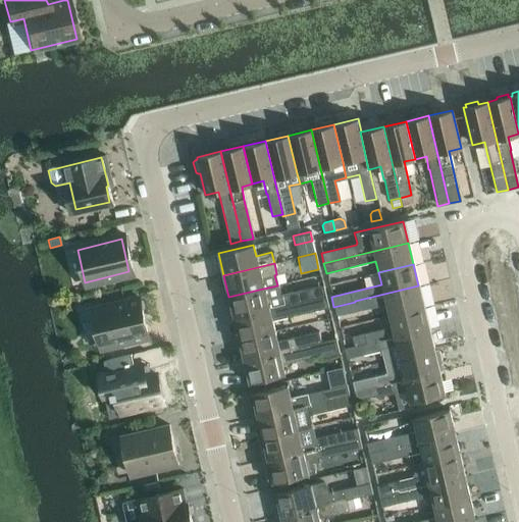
[(263,289),(228,297),(234,318),(268,310),(325,297),(322,285),(279,295),(277,285),(263,289)]
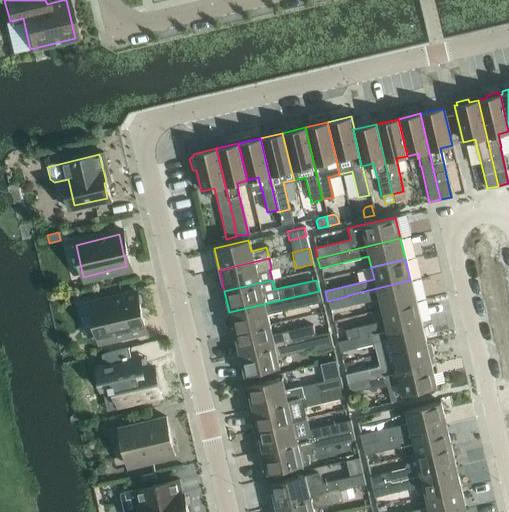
[(348,296),(327,301),(330,310),(378,299),(381,309),(415,301),(410,280),(348,295),(348,296)]
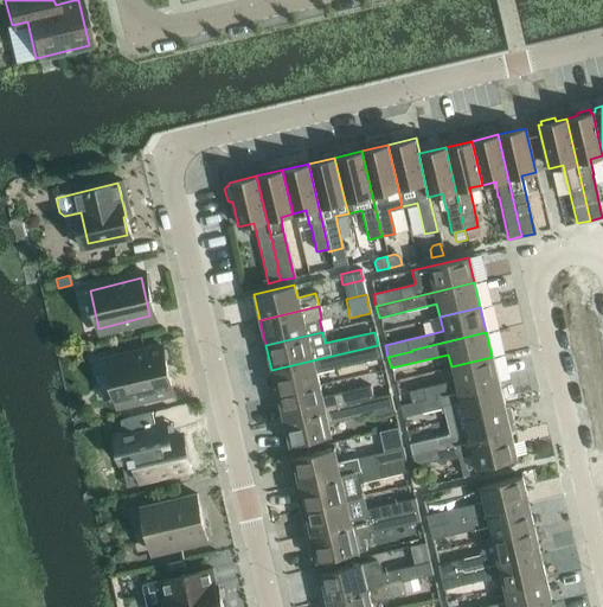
[(129,340),(115,344),(117,353),(132,350),(129,340)]
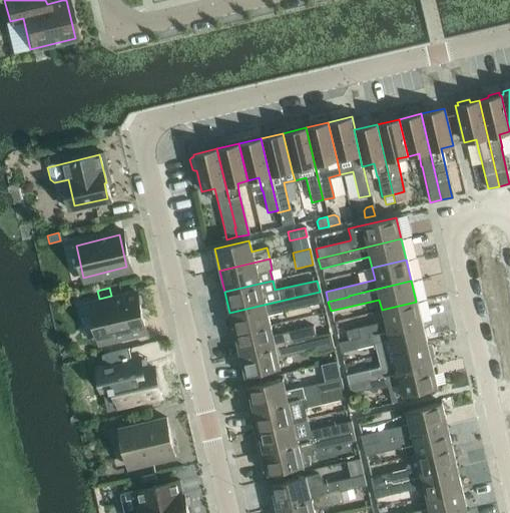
[(264,305),(229,313),(234,334),(269,326),(267,316),(322,303),(320,292),(264,305)]
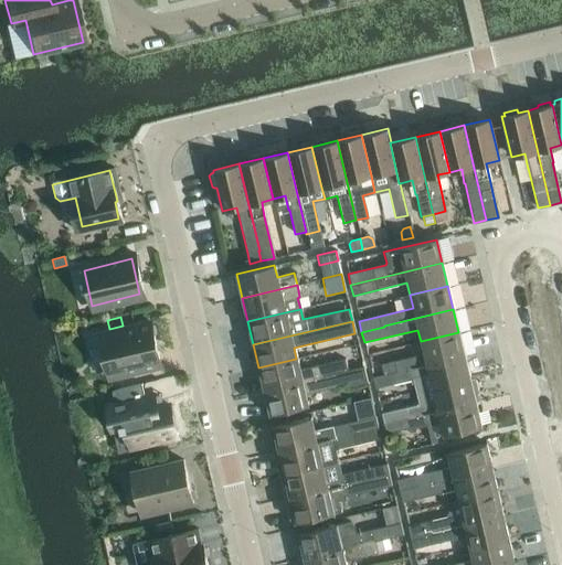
[(102,348),(86,351),(91,370),(106,365),(108,372),(155,361),(148,329),(101,340),(102,348)]
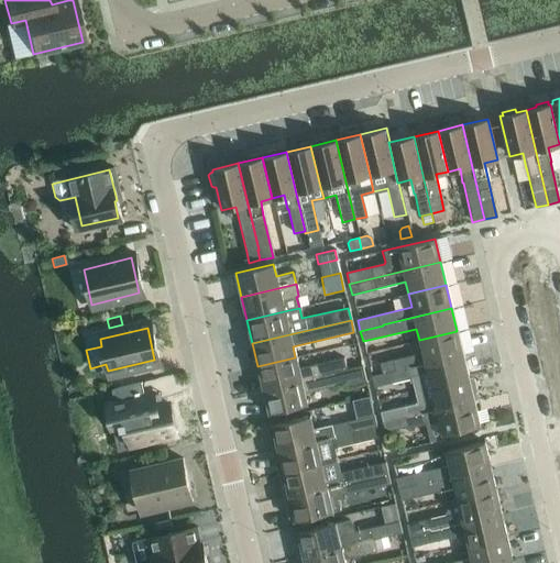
[(423,353),(379,363),(382,374),(462,354),(457,331),(419,340),(423,353)]
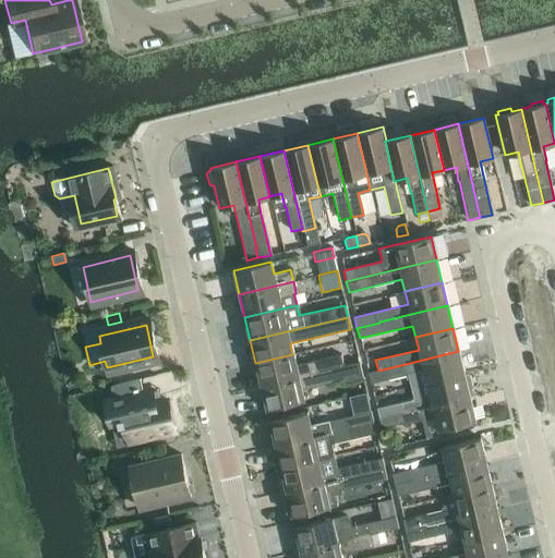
[(378,371),(368,373),(370,384),(408,375),(410,387),(463,374),(458,351),(378,371)]
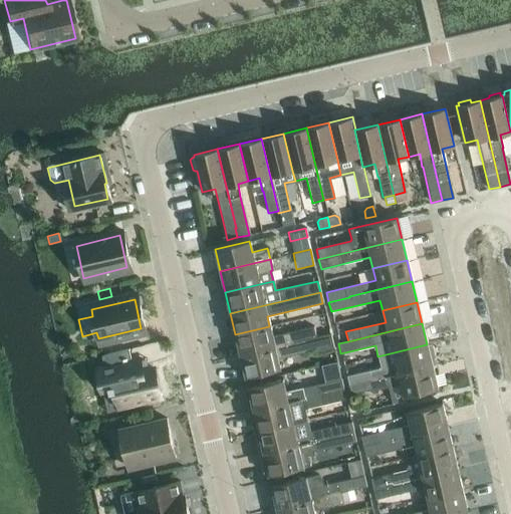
[(269,326),(235,334),(240,355),(290,343),(304,339),(314,337),(312,327),(302,329),(272,336),(269,326)]
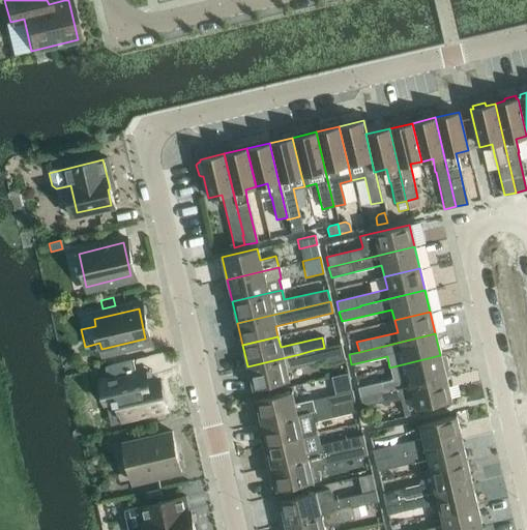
[(299,354),(247,366),(253,389),(288,381),(286,370),(324,360),(326,364),(335,362),(344,360),(340,344),(324,348),(314,350),(299,354)]
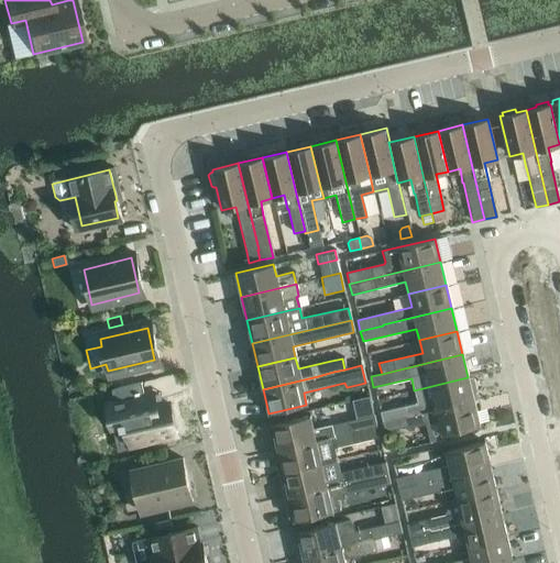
[(417,403),(379,411),(382,422),(404,417),(473,400),(471,394),(474,393),(475,390),(473,379),(471,377),(468,378),(468,377),(414,390),(417,403)]
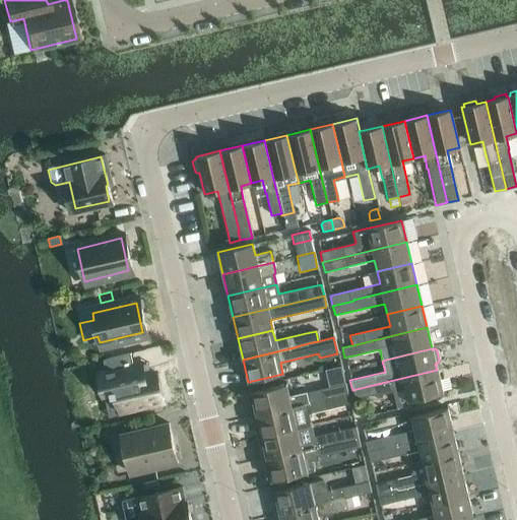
[(105,372),(98,374),(102,393),(114,390),(118,410),(162,399),(155,374),(155,372),(144,375),(141,363),(133,365),(130,352),(102,359),(105,372)]
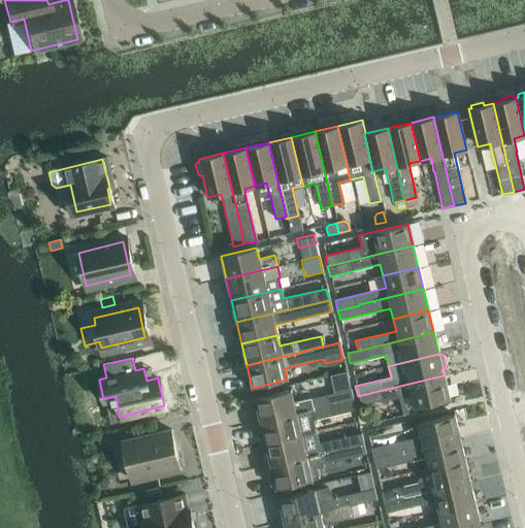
[(346,371),(329,375),(333,393),(350,390),(346,371)]
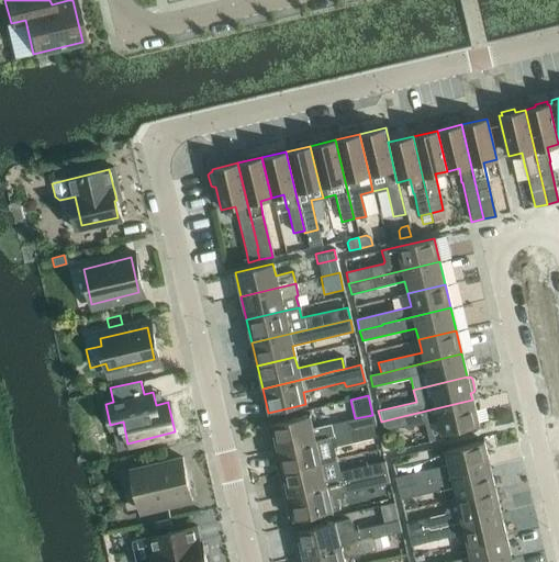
[(403,416),(381,422),(383,431),(405,426),(405,428),(422,424),(424,425),(427,442),(442,439),(440,434),(478,425),(472,400),(403,416)]
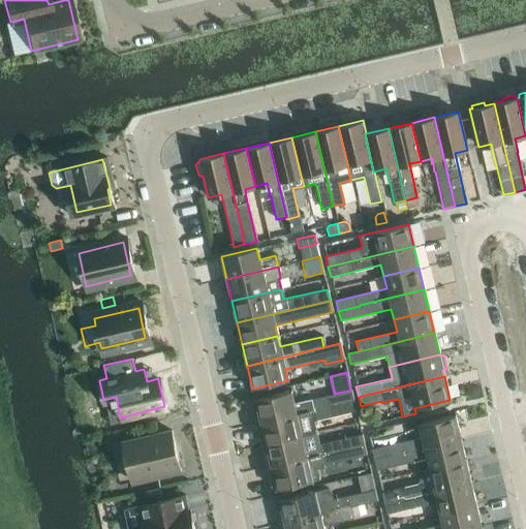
[(252,401),(251,403),(253,412),(256,414),(258,413),(260,423),(352,401),(350,391),(334,394),(294,404),(290,391),(254,399),(255,400),(252,401)]
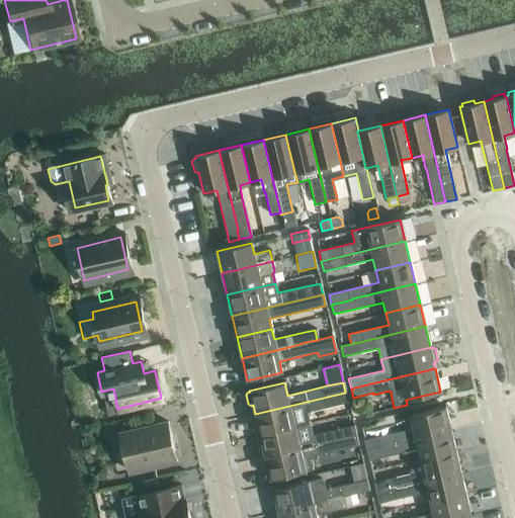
[(253,418),(252,420),(254,430),(257,431),(259,431),(260,435),(294,427),(309,424),(307,412),(348,403),(345,393),(255,414),(256,417),(253,418)]
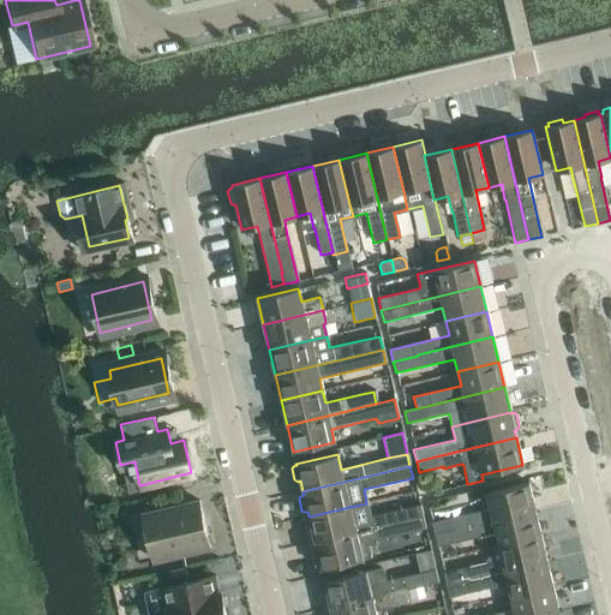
[(474,512),(430,521),(433,535),(448,531),(448,530),(453,529),(453,530),(533,511),(527,483),(486,493),(490,508),(474,512)]
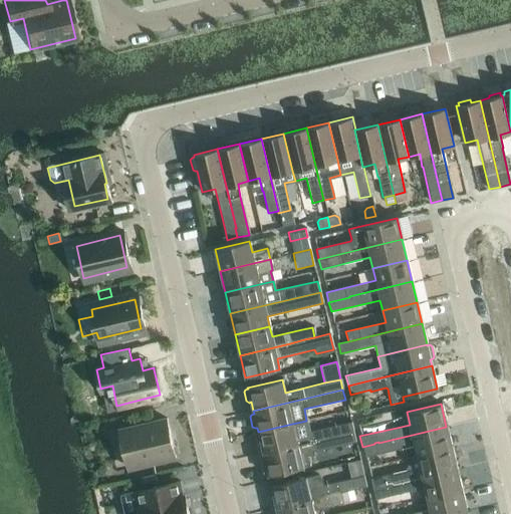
[(165,419),(117,430),(128,469),(174,458),(165,419)]
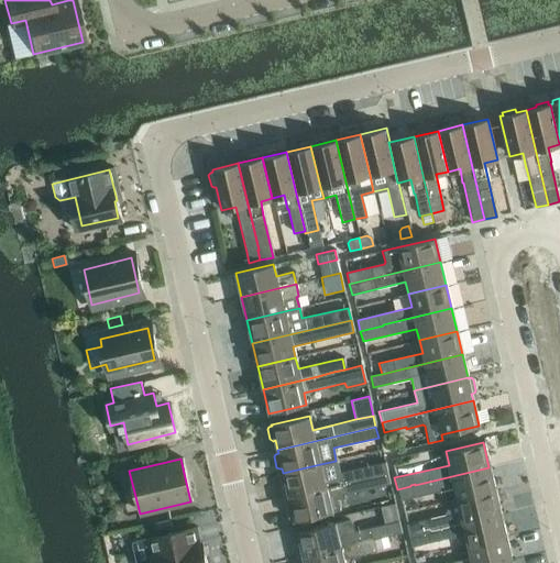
[(281,476),(280,479),(282,489),(284,492),(286,490),(288,496),(386,473),(384,462),(339,473),(336,461),(320,464),(283,473),(283,476),(281,476)]
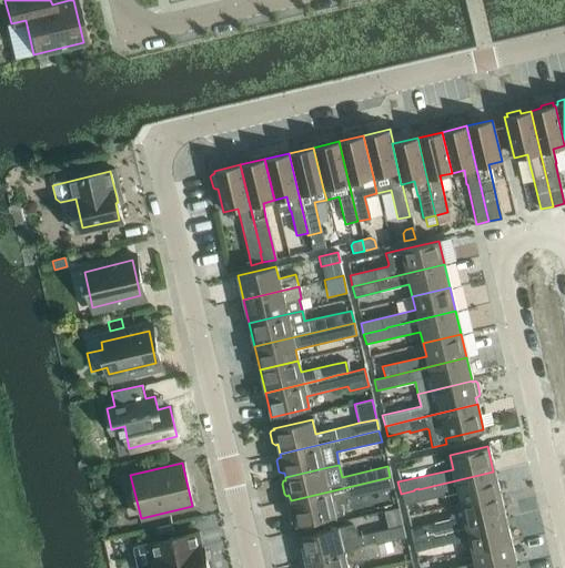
[(414,490),(401,494),(403,505),(443,496),(443,495),(458,492),(461,504),(498,495),(493,472),(419,489),(419,488),(414,489),(414,490)]
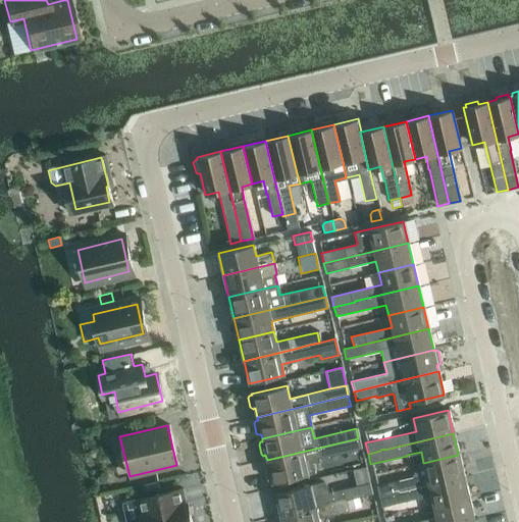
[(266,469),(265,471),(267,481),(270,482),(272,482),(272,483),(307,475),(314,473),(312,463),(318,462),(318,459),(360,449),(358,438),(267,460),(269,468),(266,469)]
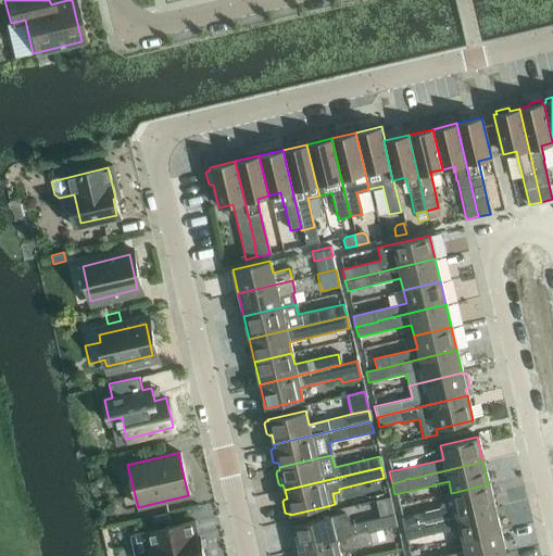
[(439,508),(400,518),(403,529),(493,507),(488,484),(451,493),(444,495),(439,508)]
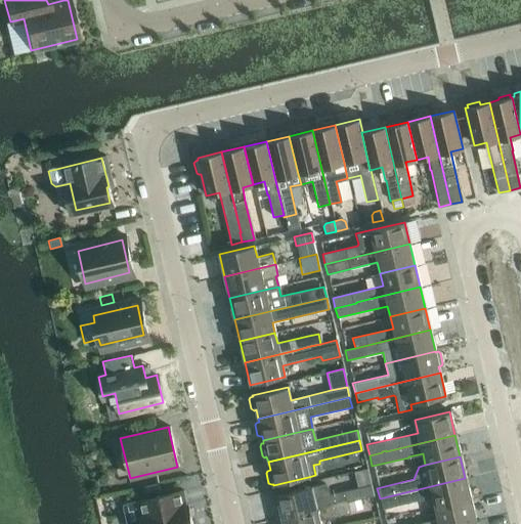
[(465,478),(380,498),(382,509),(419,500),(419,499),(433,496),(435,508),(470,499),(465,478)]
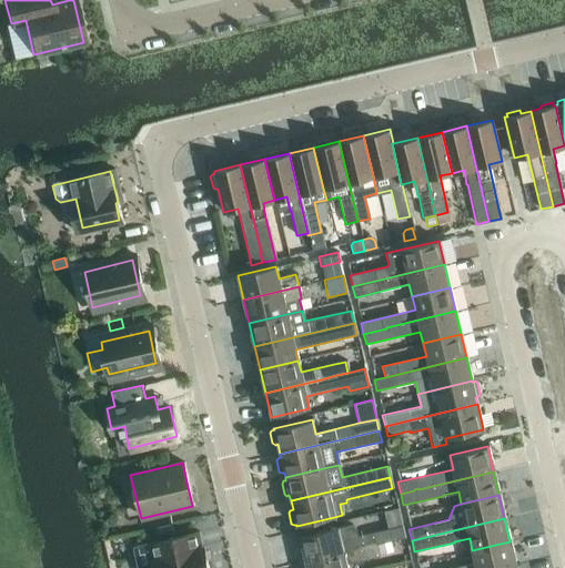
[(170,525),(153,528),(155,537),(172,533),(170,525)]
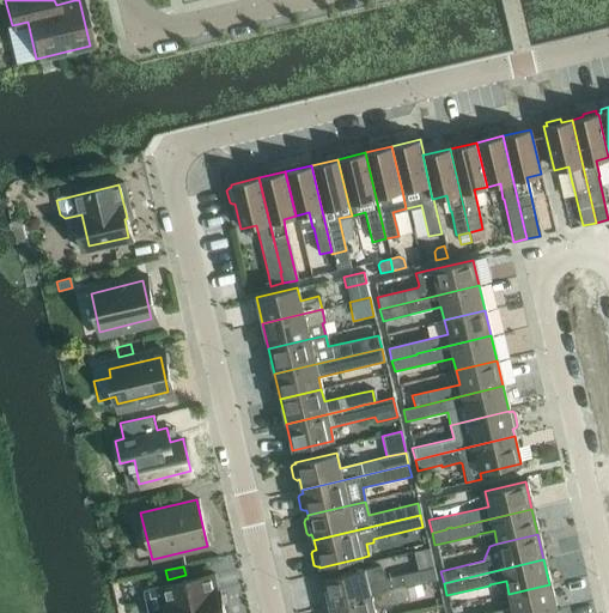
[(379,566),(317,581),(321,595),(324,598),(327,598),(329,606),(406,588),(419,584),(436,581),(432,568),(384,578),(382,568),(379,566)]
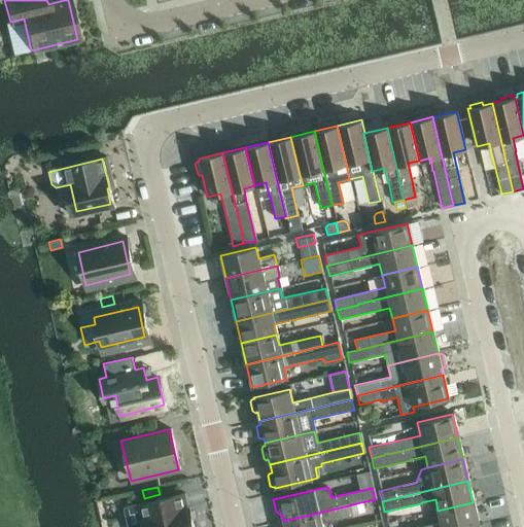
[(136,506),(121,510),(125,526),(191,526),(187,507),(186,507),(183,494),(136,505),(136,506)]
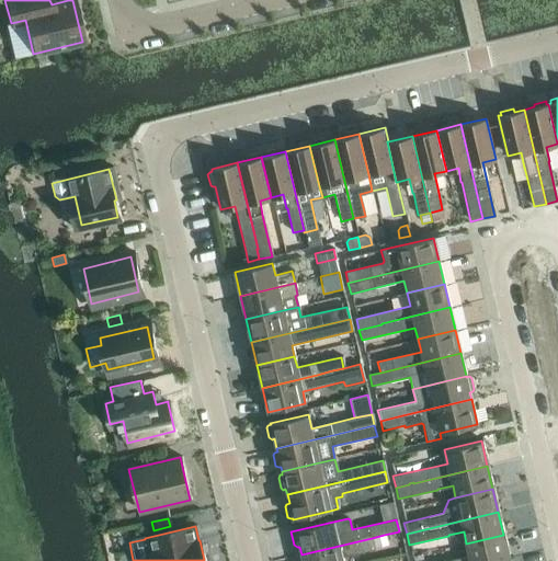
[(384,535),(372,538),(374,548),(387,545),(384,535)]
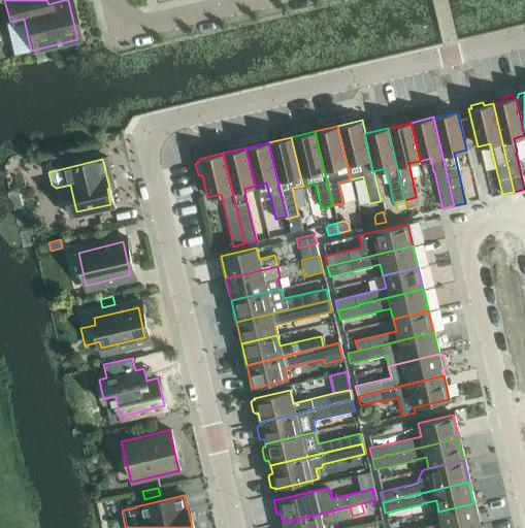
[(427,526),(419,527),(465,527),(479,525),(473,503),(438,512),(441,523),(427,527),(427,526)]
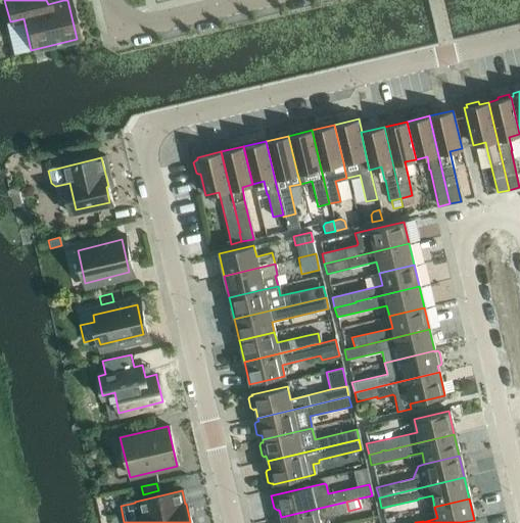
[(346,502),(281,517),(281,522),(319,522),(318,520),(348,513),(348,511),(346,502)]
